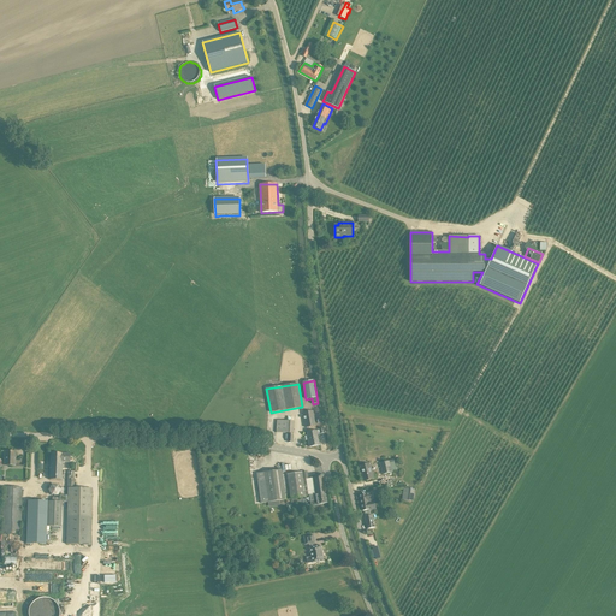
[(306,428),(315,426),(313,412),(303,413),(306,428)]
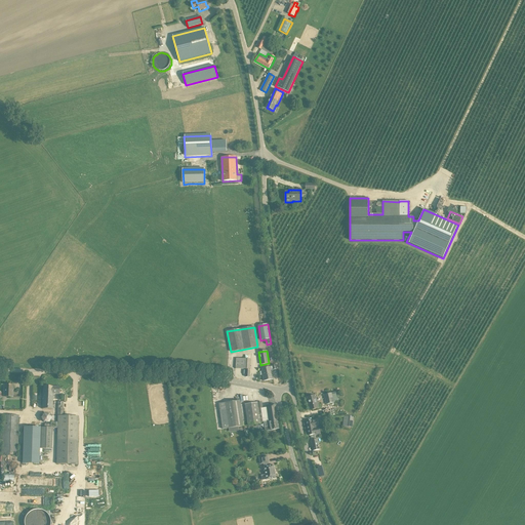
[(250,359),(236,358),(236,369),(250,369),(250,359)]
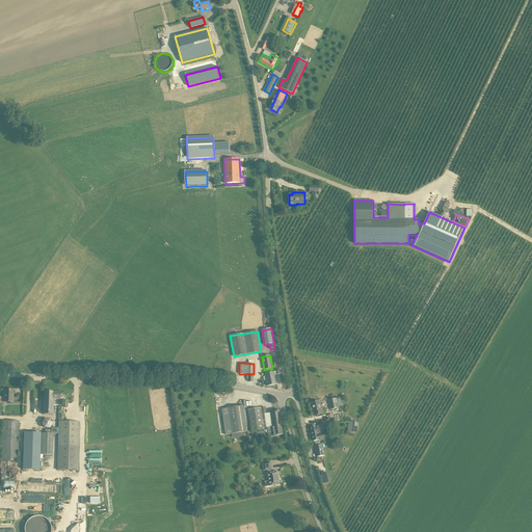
[(265,373),(266,379),(275,378),(275,376),(276,376),(276,375),(281,374),(280,370),(275,371),(276,372),(265,373)]
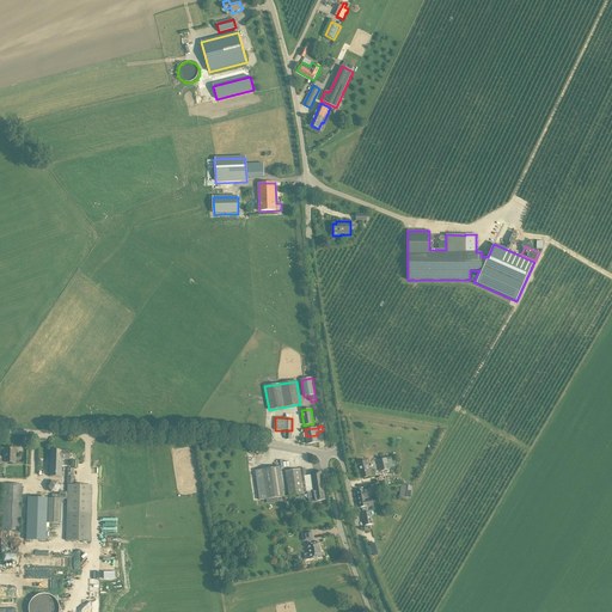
[(5,463),(14,463),(16,448),(5,448),(5,463)]
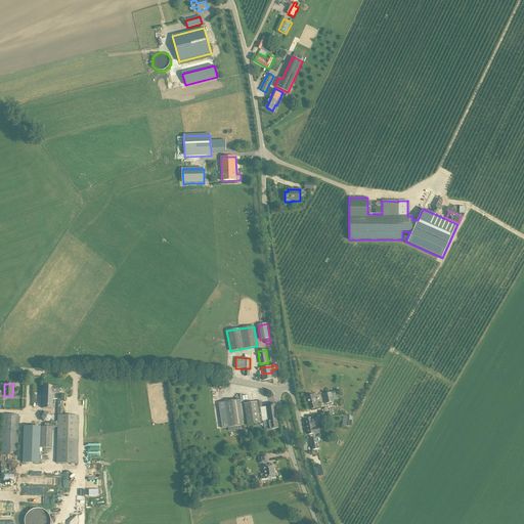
[(48,393),(53,394),(59,394),(59,386),(43,386),(43,392),(42,393),(42,400),(46,400),(46,396),(47,396),(47,395),(48,395),(48,393)]
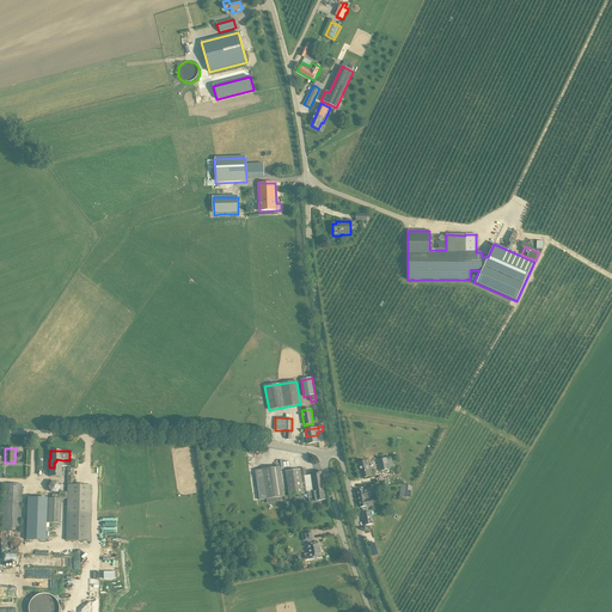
[(390,470),(390,469),(393,467),(391,459),(387,460),(386,458),(378,460),(380,472),(390,470)]
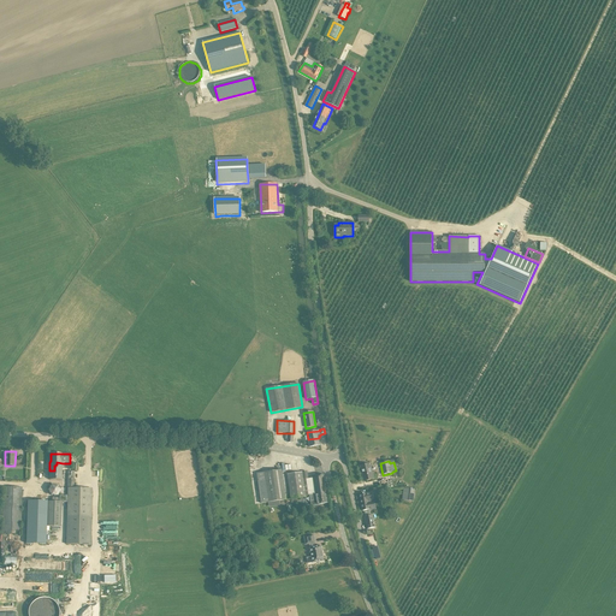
[(63,480),(63,463),(57,462),(57,465),(55,465),(55,466),(54,466),(54,471),(49,471),(49,480),(63,480)]
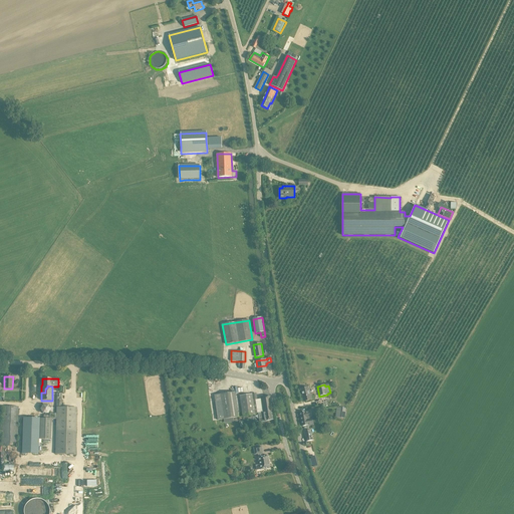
[(304,402),(312,400),(309,388),(300,390),(304,402)]
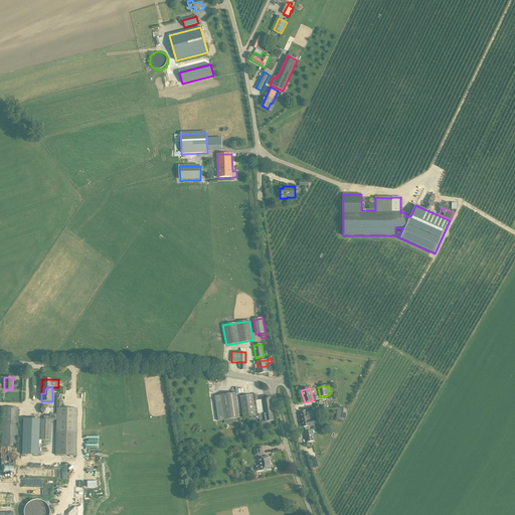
[(256,394),(240,397),(243,417),(255,415),(255,414),(259,414),(261,422),(266,421),(266,422),(275,420),(273,412),(271,397),(262,398),(262,399),(258,400),(256,394)]
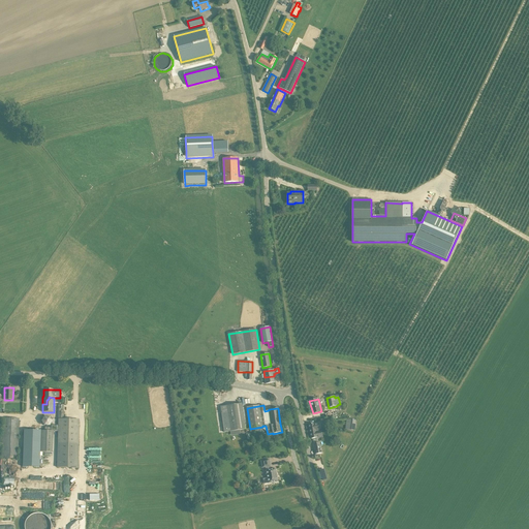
[(43,416),(40,422),(43,426),(49,426),(52,422),(50,416),(43,416)]
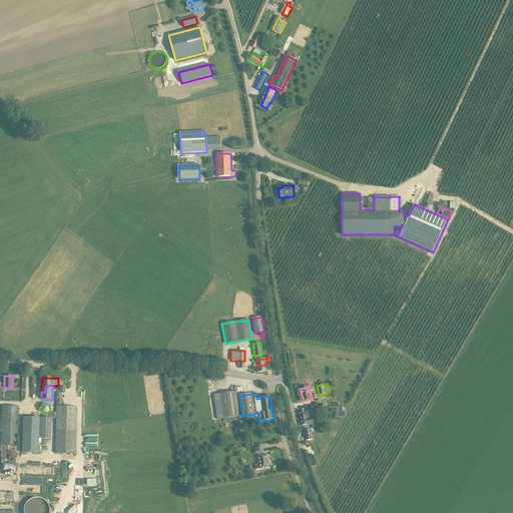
[(9,442),(17,442),(19,406),(4,405),(2,445),(8,445),(9,442)]
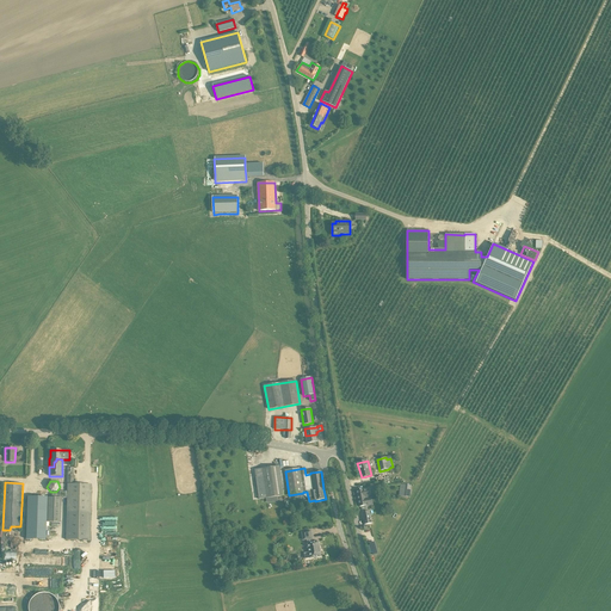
[(59,492),(59,498),(61,498),(67,498),(67,511),(66,511),(66,539),(90,541),(91,512),(92,485),(67,485),(67,492),(59,492)]
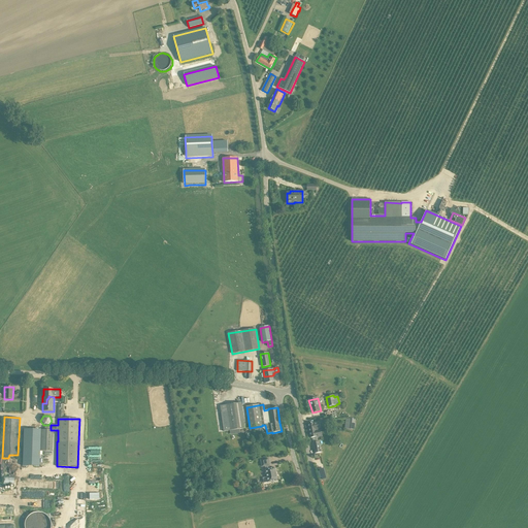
[(315,423),(308,424),(309,429),(314,429),(314,431),(319,430),(321,430),(319,422),(315,423)]
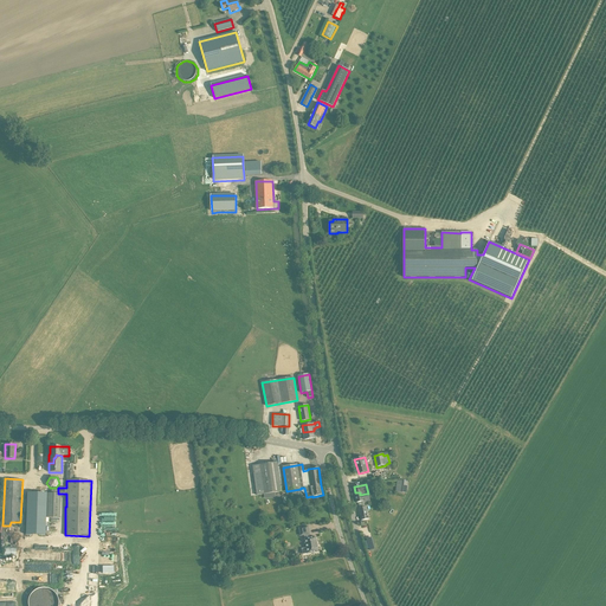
[(46,492),(46,517),(60,519),(60,494),(58,494),(46,492)]
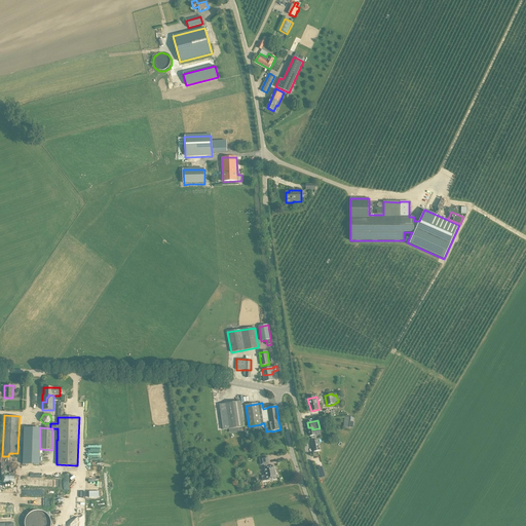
[(312,427),(308,427),(310,437),(311,442),(313,451),(320,450),(317,441),(316,441),(315,437),(321,436),(320,428),(317,428),(312,429),(312,427)]
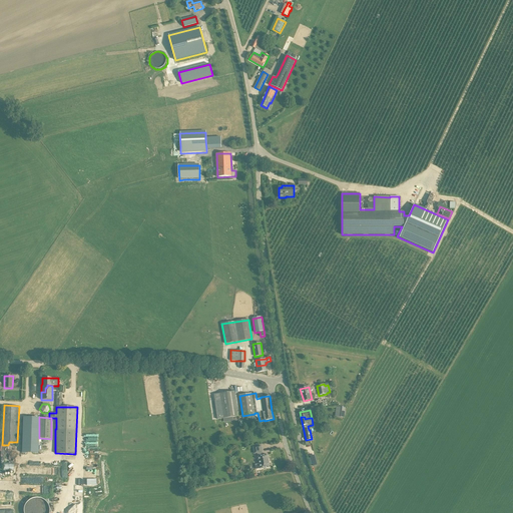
[(262,446),(253,447),(254,453),(258,453),(258,456),(259,464),(255,464),(257,469),(260,468),(260,469),(270,467),(268,455),(262,455),(262,452),(263,452),(262,446)]
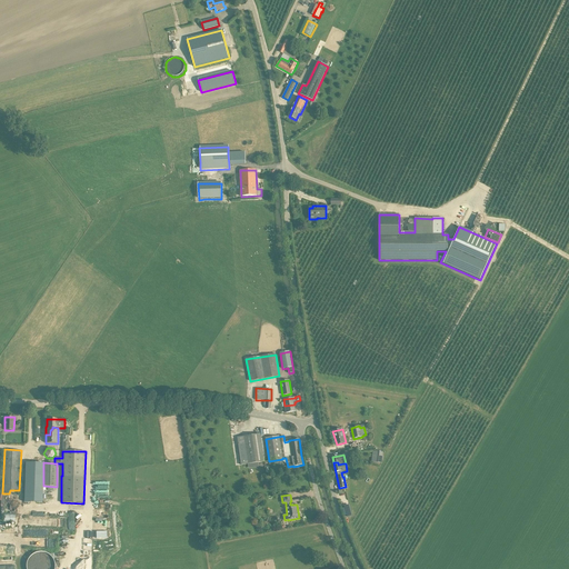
[(345,507),(342,508),(343,516),(347,515),(348,517),(352,516),(349,505),(345,506),(345,507)]
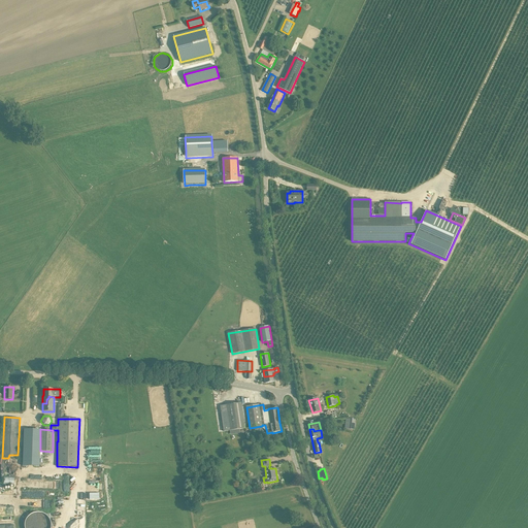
[(3,476),(3,485),(13,485),(13,476),(3,476)]
